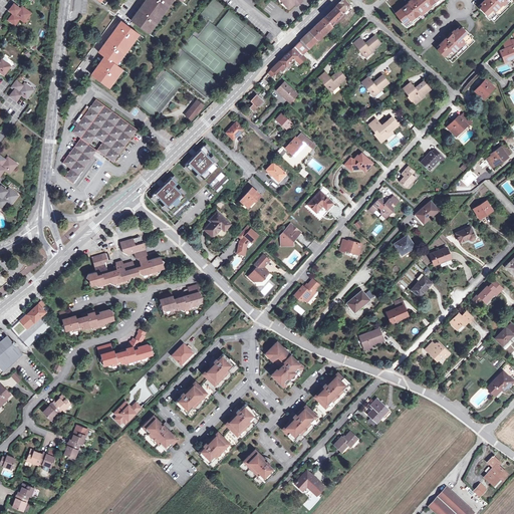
[(148,32),(171,0),(179,0),(180,1),(180,0),(147,0),(132,21),(148,32)]
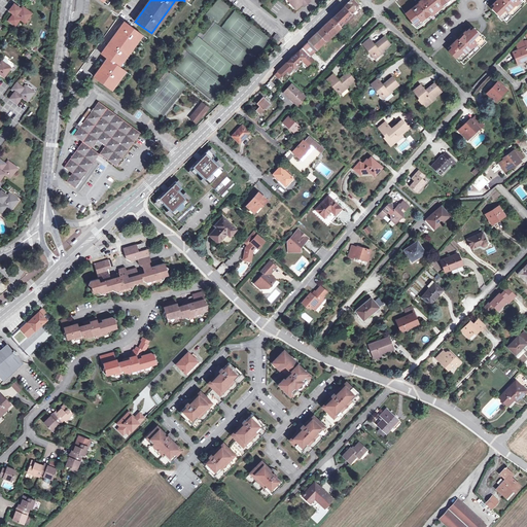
[(284,0),(296,13),(305,6),(310,0),(284,0)]
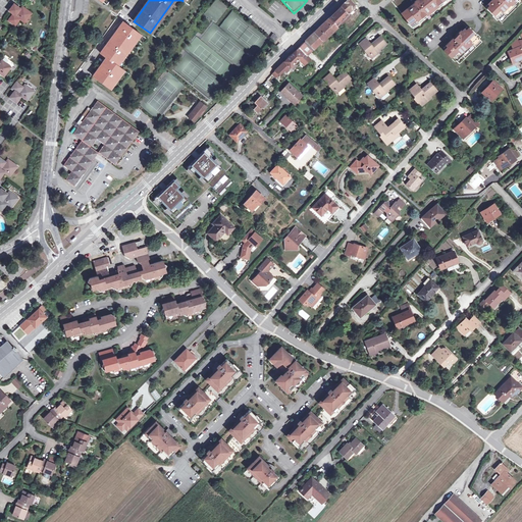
[(304,43),(309,49),(312,52),(322,42),(329,36),(338,28),(350,16),(349,14),(353,10),(351,8),(354,5),(349,0),(347,0),(341,7),(335,11),(329,17),(324,22),(314,33),(304,43)]
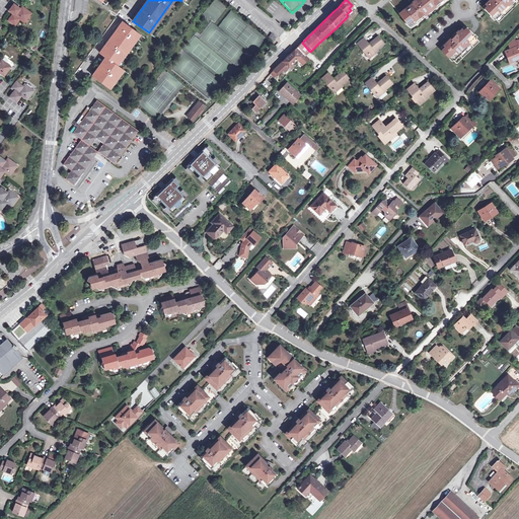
[(417,22),(445,0),(414,0),(398,12),(410,26),(416,21),(417,22)]
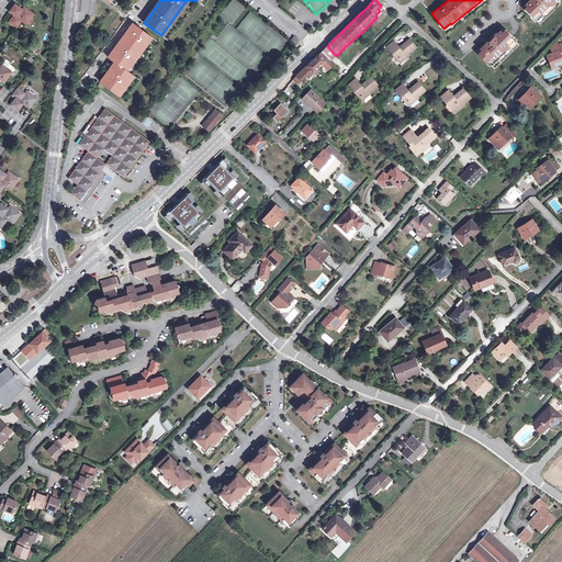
[(561,1),(561,0),(528,0),(523,7),(524,9),(530,17),(531,15),(540,24),(561,1)]
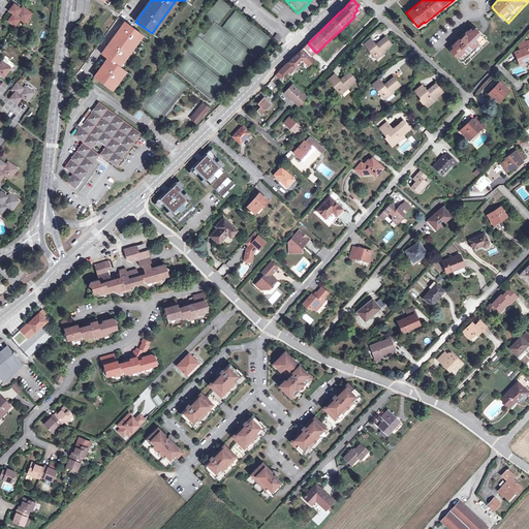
[(21,9),(20,8),(13,4),(8,10),(13,14),(8,21),(16,26),(20,20),(22,21),(24,19),(27,21),(32,13),(24,7),(22,10),(20,9),(21,9)]
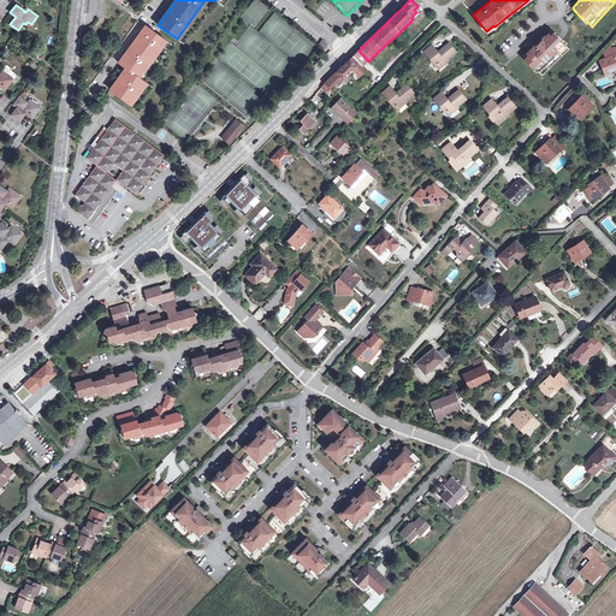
[(119,64),(128,69),(111,92),(130,105),(146,82),(138,76),(165,40),(147,27),(119,64)]
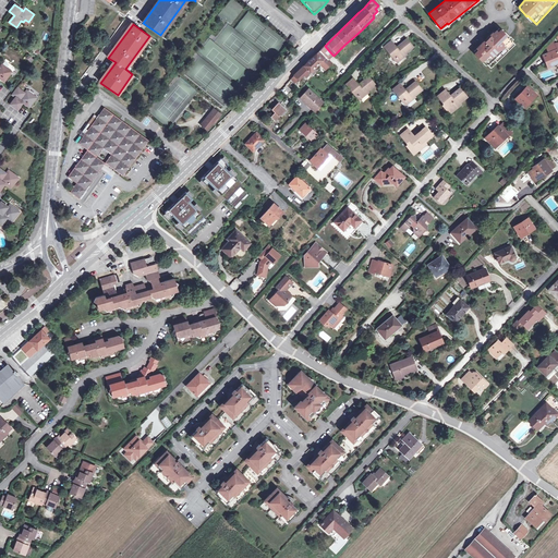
[(501,28),(500,29),(499,28),(493,34),(493,33),(486,38),(487,39),(485,41),(485,40),(474,51),(475,52),(474,53),(482,60),(483,60),(492,68),(516,45),(508,36),(501,28)]
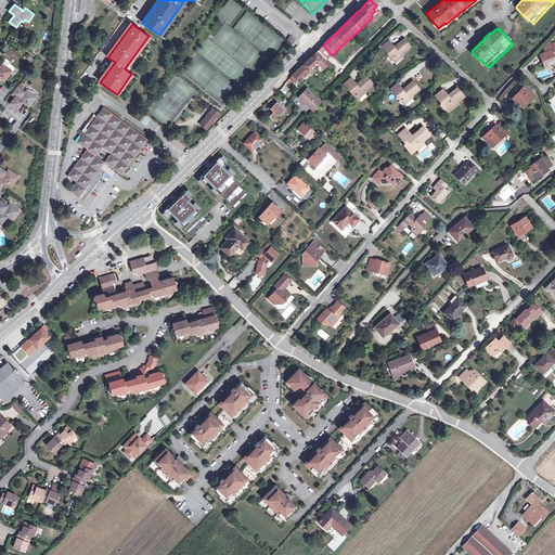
[(390,54),(396,61),(403,54),(402,53),(410,47),(403,39),(396,44),(397,46),(394,48),(388,41),(382,47),(389,55),(390,54)]
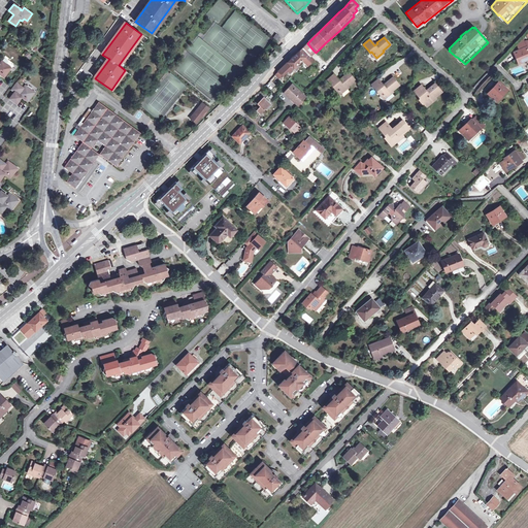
[(308,54),(312,50),(307,43),(303,46),(302,47),(307,54),(308,54)]
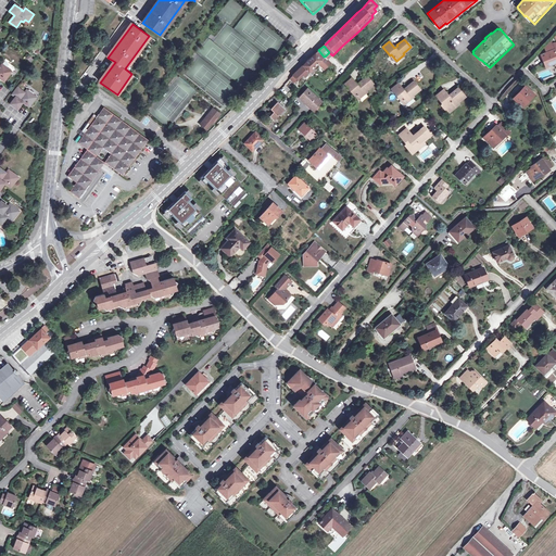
[(555,49),(554,49),(542,54),(546,67),(555,64),(554,63),(555,61),(555,49)]
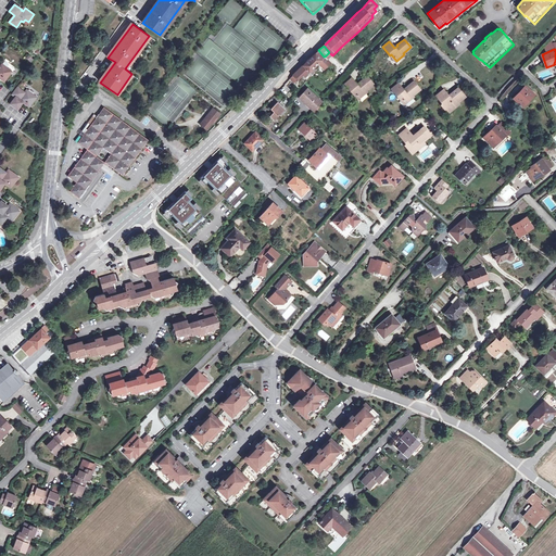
[(324,57),(318,50),(315,53),(312,57),(303,65),(299,71),(290,78),(295,83),(302,74),(304,76),(308,72),(312,75),(316,70),(314,67),(318,62),(321,60),(324,57)]
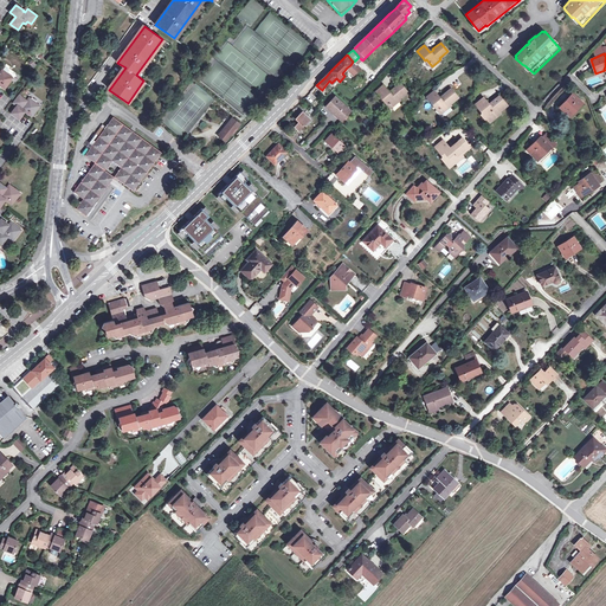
[(7,78),(10,76),(1,70),(0,71),(0,83),(1,84),(0,84),(0,85),(5,89),(11,81),(7,78)]
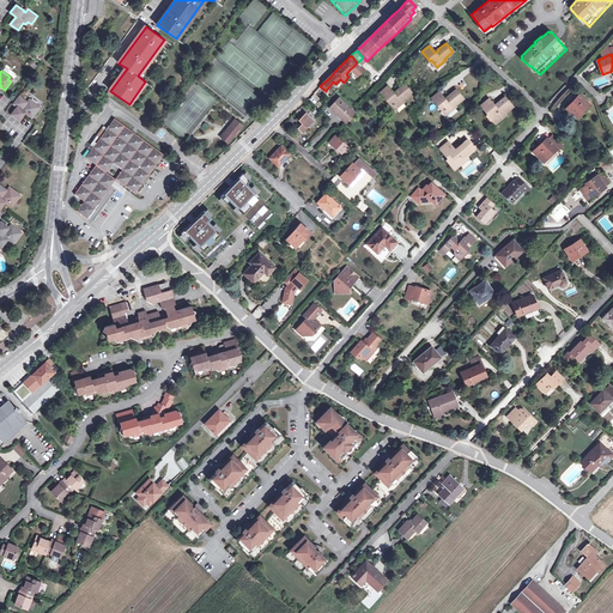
[(390,102),(395,108),(404,101),(404,99),(412,92),(404,84),(395,91),(396,91),(394,95),(388,87),(381,93),(388,103),(390,102)]
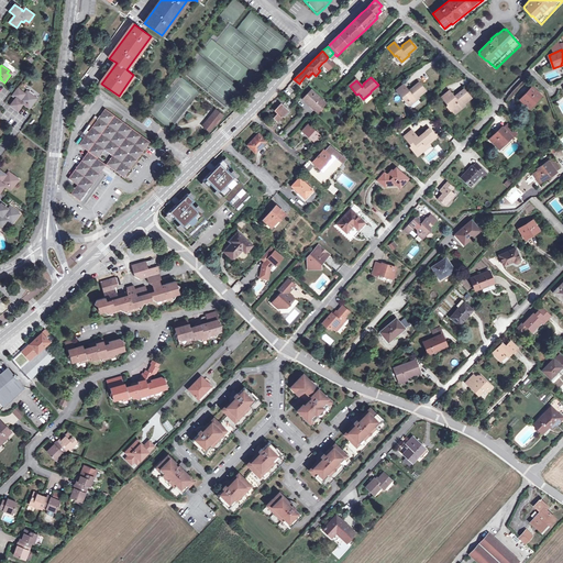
[(406,99),(410,105),(418,98),(417,97),(424,90),(418,83),(410,88),(411,89),(408,91),(403,86),(396,91),(404,100),(406,99)]
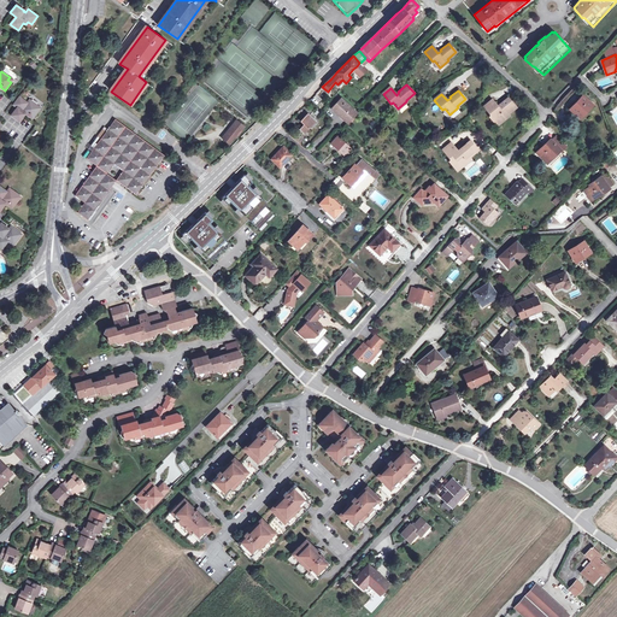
[(592,105),(582,95),(569,110),(580,118),(592,105)]
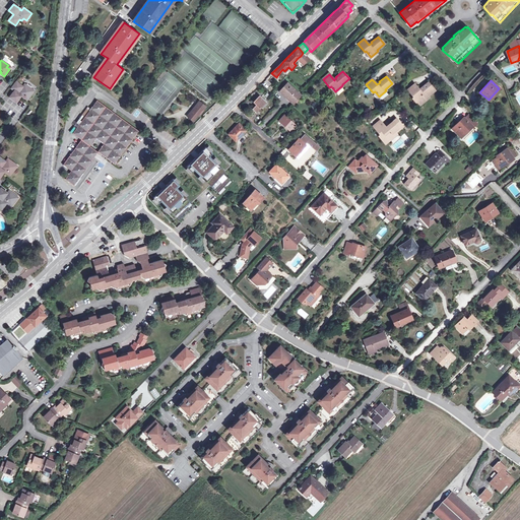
[(29,92),(33,89),(24,83),(22,86),(16,81),(11,88),(14,90),(9,98),(16,103),(19,98),(21,95),(21,94),(23,96),(23,98),(26,100),(31,93),(29,92)]
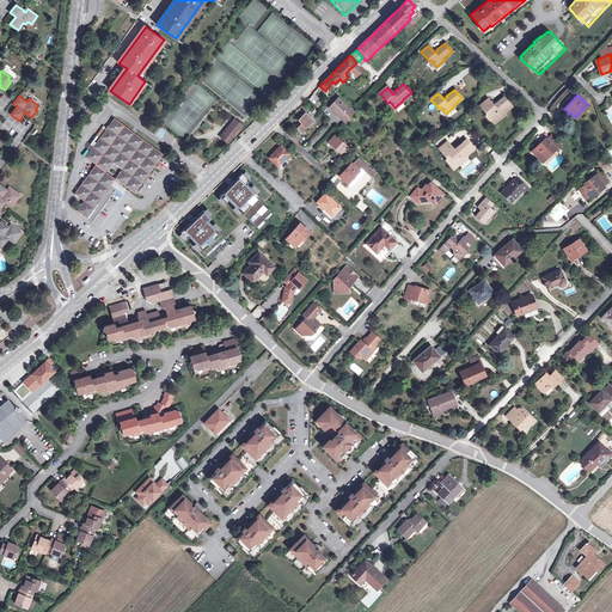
[(494,118),(497,122),(506,115),(505,112),(512,106),(505,97),(496,103),(497,104),(494,106),(488,99),(481,105),(488,115),(485,116),(490,122),(494,118)]
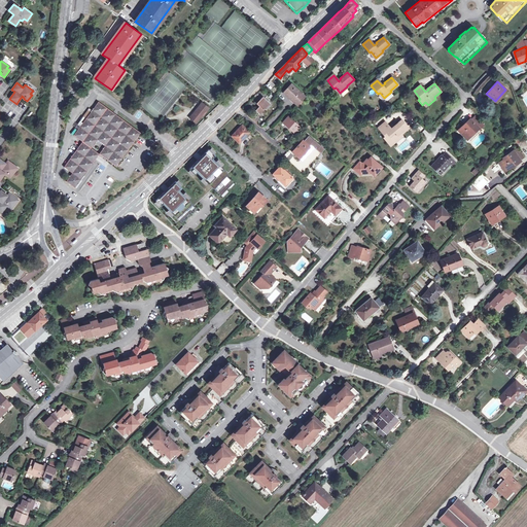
[(291,98),(297,103),(304,97),(291,85),(284,94),(290,100),(291,98)]
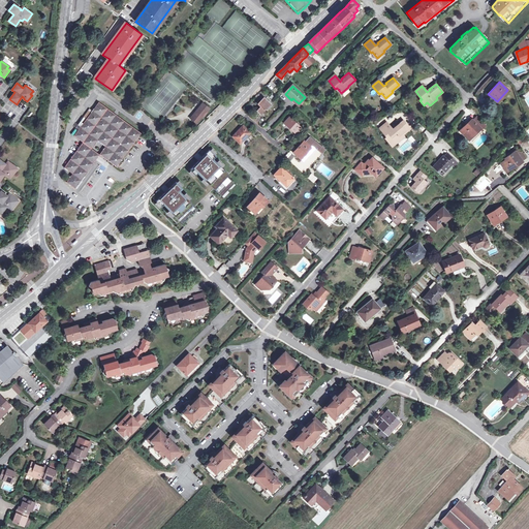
[(257,112),(260,114),(270,104),(263,98),(258,104),(260,106),(257,112)]
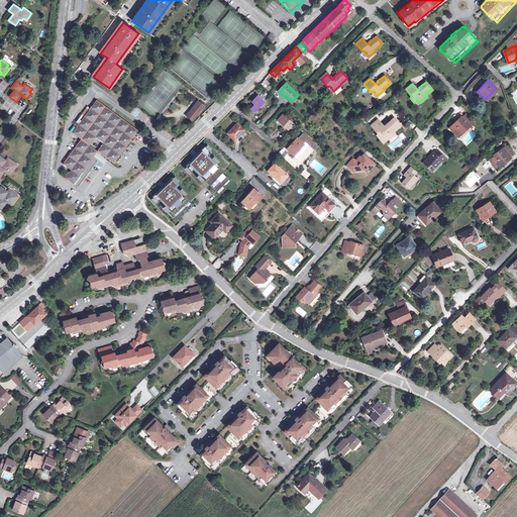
[(96,100),(89,110),(85,116),(73,132),(81,139),(63,164),(71,170),(65,178),(73,184),(80,176),(77,174),(87,160),(86,156),(83,153),(89,144),(96,136),(104,142),(112,148),(106,158),(114,163),(138,130),(96,100)]
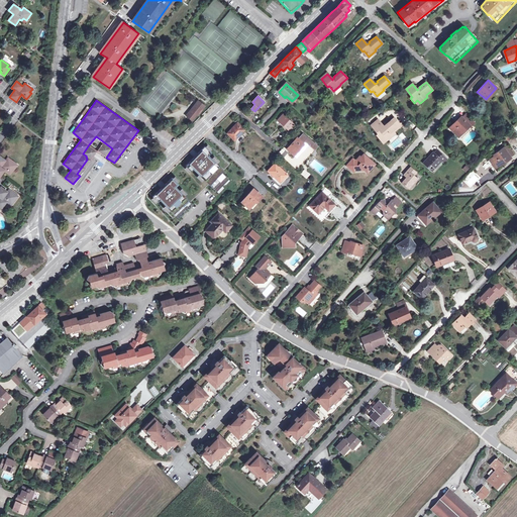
[(198,101),(191,110),(192,111),(199,102),(198,101)]
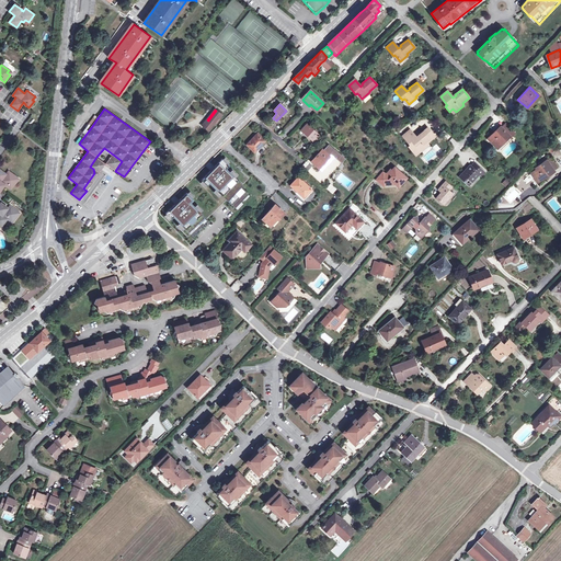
[(221,115),(216,111),(208,121),(207,119),(202,125),(208,130),(214,124),(215,125),(221,115)]
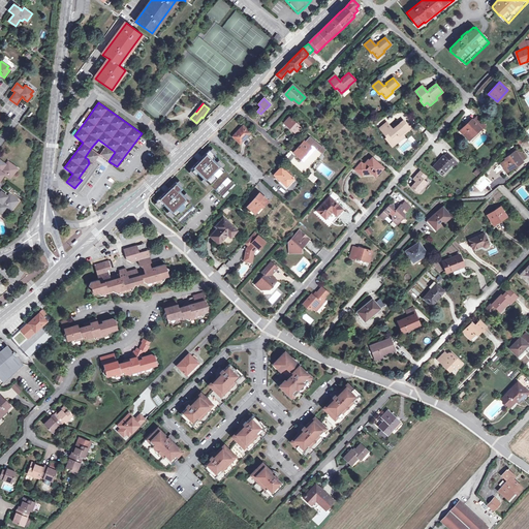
[(302,128),(289,117),(284,123),(297,134),(302,128)]
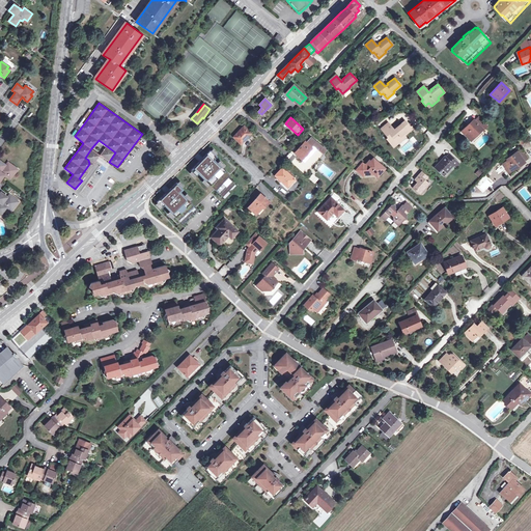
[(474,119),(463,131),(471,139),(482,128),(483,130),(486,127),(487,126),(478,117),(475,121),(474,119)]
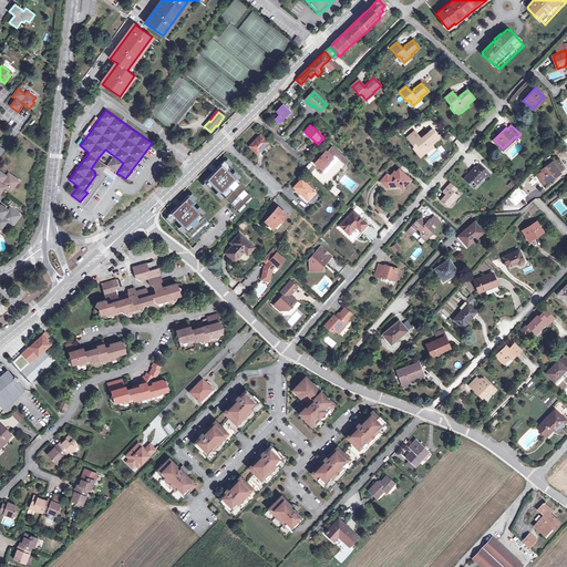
[(421,152),(423,154),(433,146),(432,145),(440,138),(432,130),(423,136),(424,136),(421,140),(414,132),(406,137),(414,146),(413,148),(418,154),(421,152)]
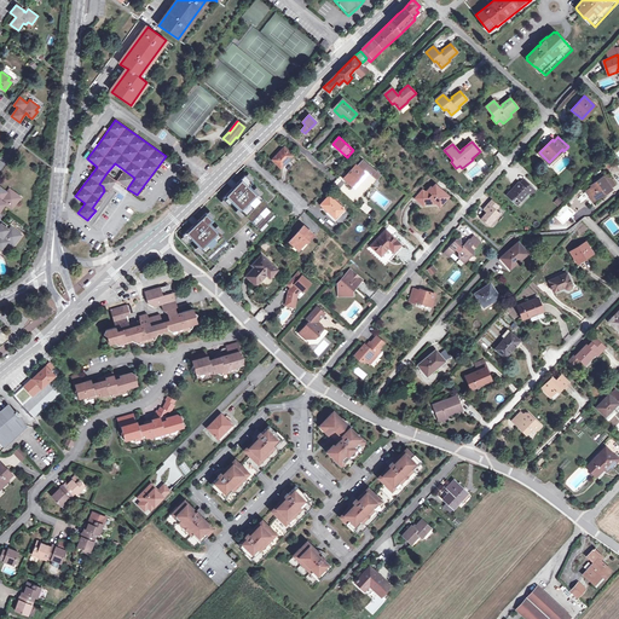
[(293,155),(284,148),(272,160),(281,168),(293,155)]
